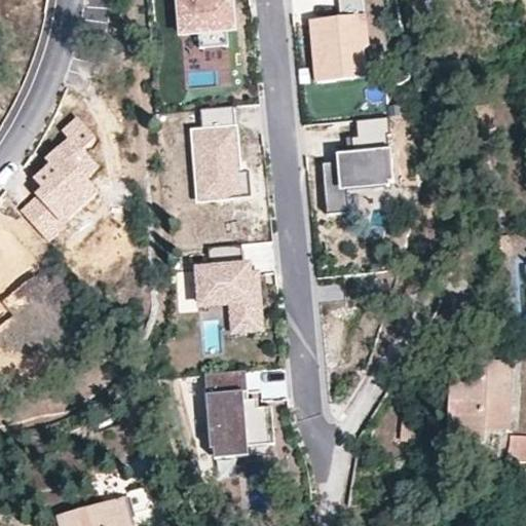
[(224,0),(179,0),(183,36),(199,34),(200,49),(229,46),(224,0)]
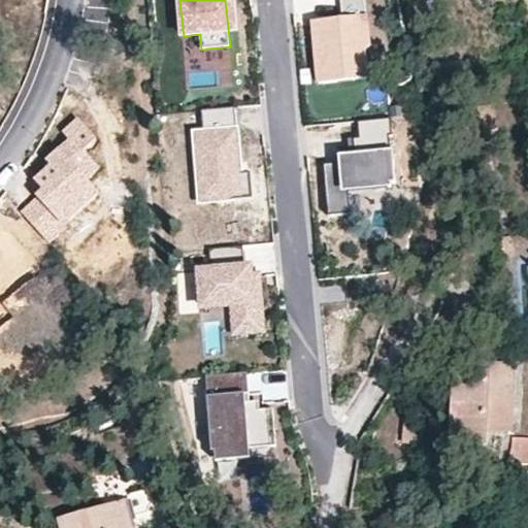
[(317,79),(366,75),(363,44),(367,43),(363,0),(338,0),(340,13),(310,17),(317,79)]
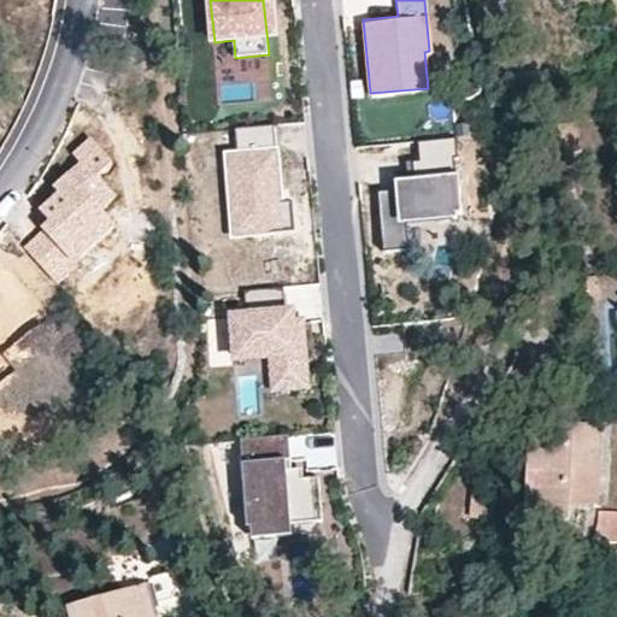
[(281,201),(275,124),(236,128),(238,153),(228,153),(234,234),(295,229),(293,201),(281,201)]
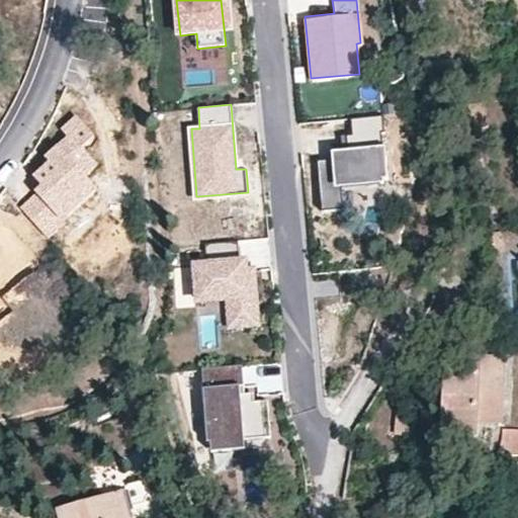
[(335,153),(315,155),(320,205),(342,202),(339,178),(386,173),(383,141),(380,141),(379,126),(382,125),(380,109),(348,112),(350,128),(344,128),(345,145),(334,146),(335,153)]
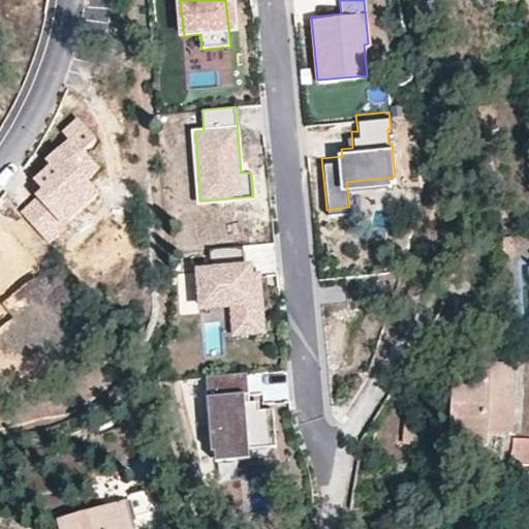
[(93,143),(71,120),(58,132),(65,139),(45,158),(50,162),(33,178),(49,193),(31,210),(51,231),(92,193),(82,182),(97,167),(83,152),(93,143)]
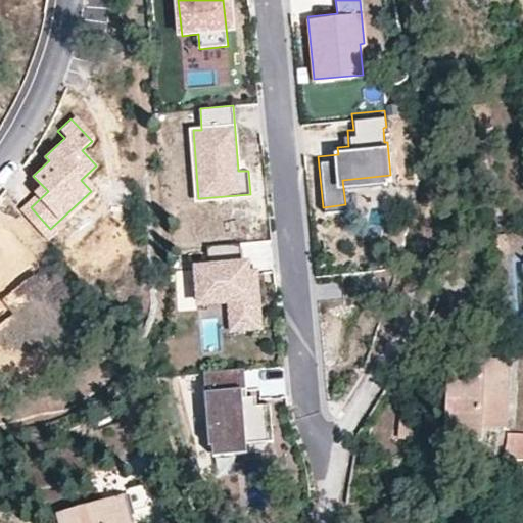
[(0,299),(36,277),(1,226),(0,226),(0,322),(3,320),(0,307),(0,299)]
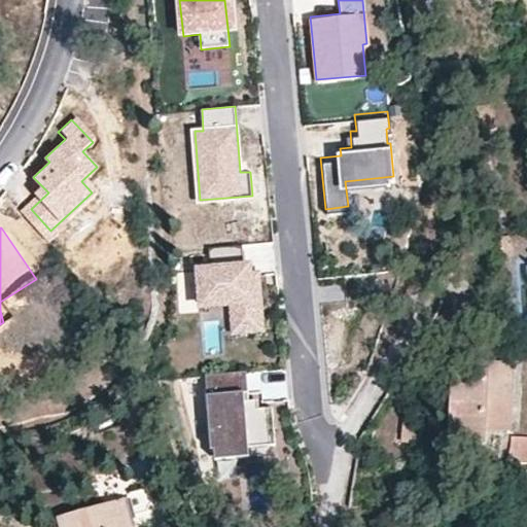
[(209,245),(211,267),(200,268),(203,304),(233,302),(236,329),(261,327),(258,281),(251,281),(250,264),(245,264),(243,242),(209,245)]
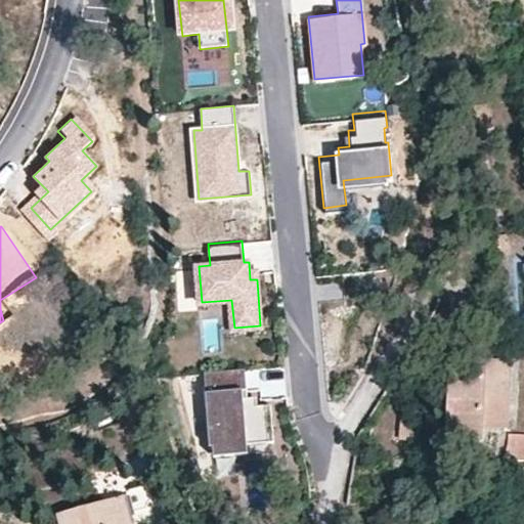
[(462,358),(462,367),(486,368),(486,359),(462,358)]
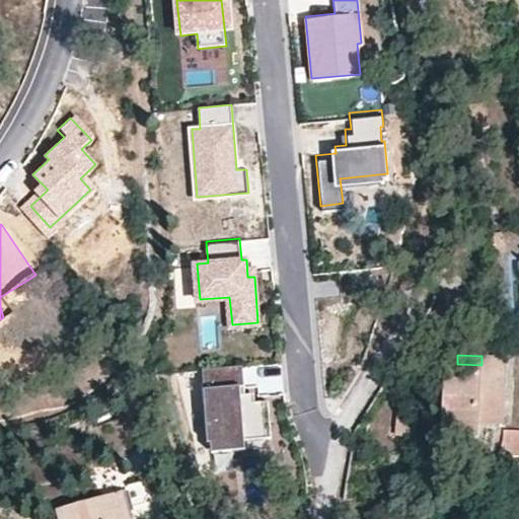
[(482,365),(457,364),(444,364),(442,437),(459,437),(460,418),(478,419),(504,420),(505,400),(493,400),(494,357),(482,356),(482,365)]
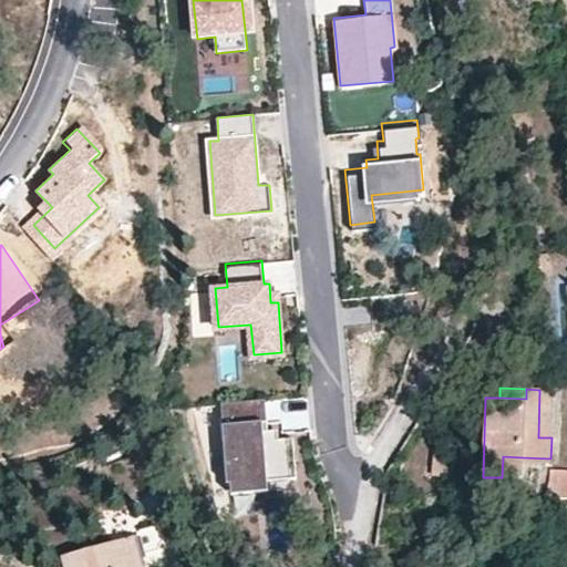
[(553,390),(539,390),(538,437),(552,437),(553,390)]
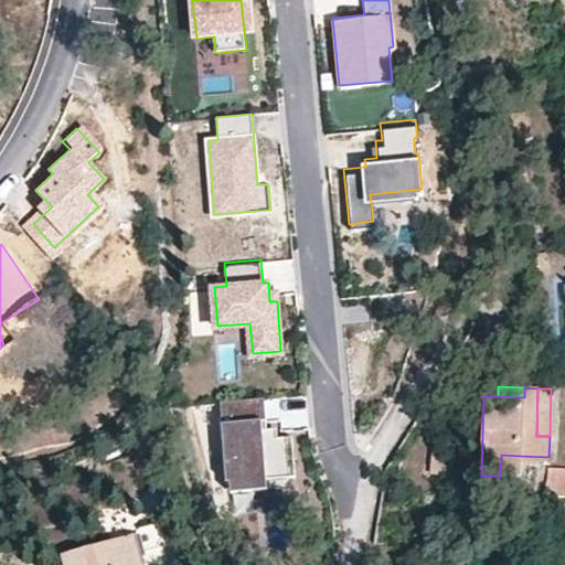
[(264,394),(220,397),(226,478),(295,473),(292,433),(277,434),(267,434),(267,425),(264,394)]
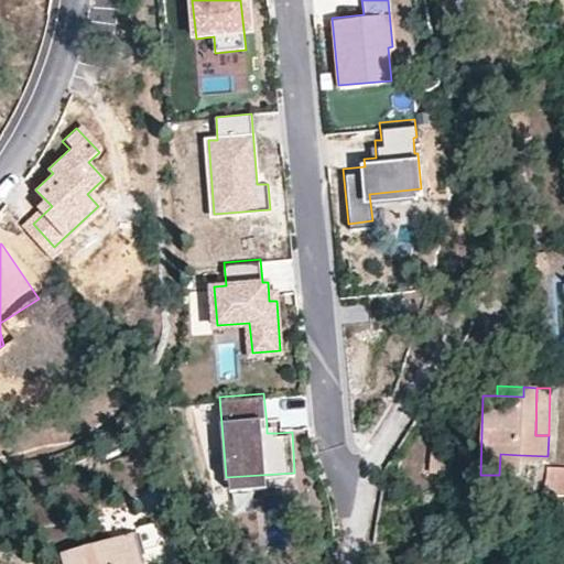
[(267,424),(267,433),(277,433),(277,423),(267,424)]
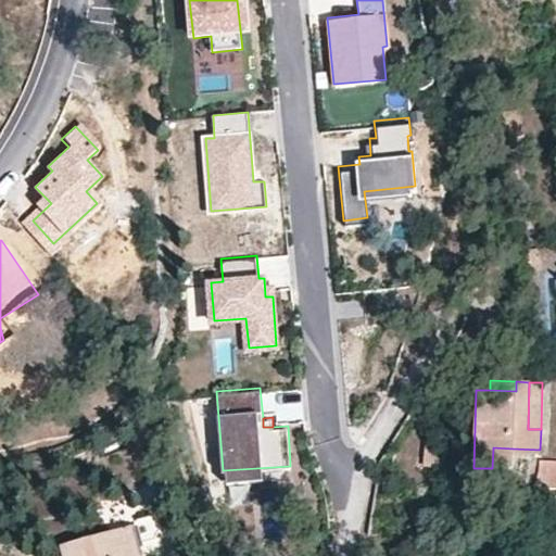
[(493,447),(492,468),(513,469),(513,454),(513,449),(493,447)]
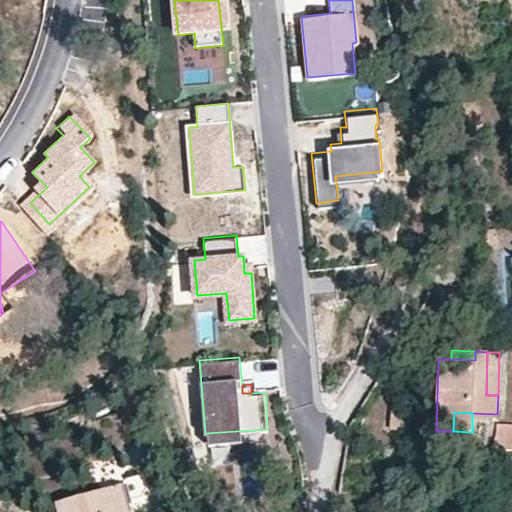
[(511,452),(511,427),(497,427),(495,451),(511,452)]
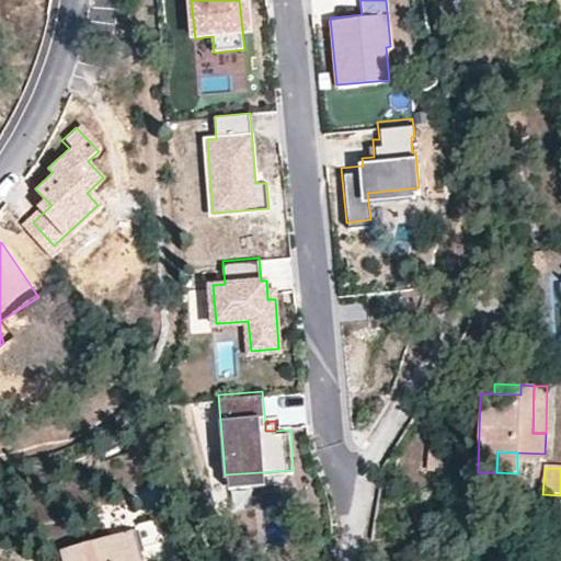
[(265,473),(229,477),(229,488),(266,484),(265,473)]
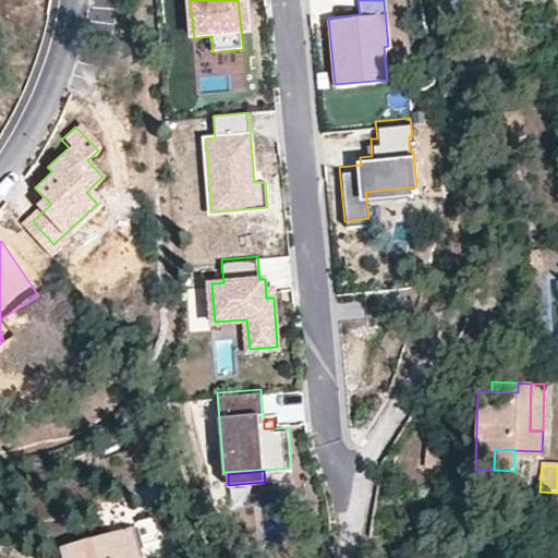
[(61,549),(63,557),(138,557),(130,529),(61,549)]
